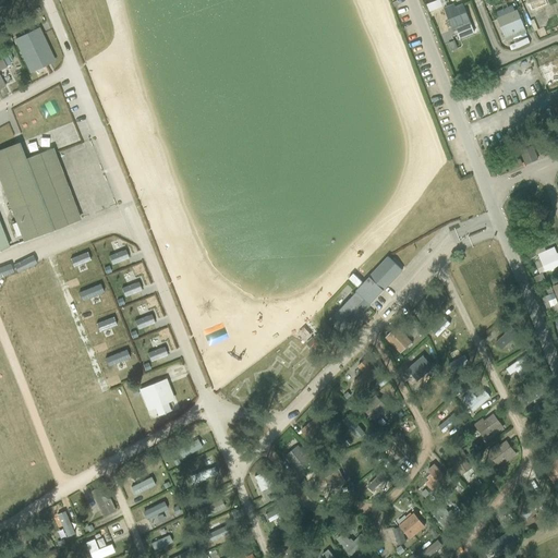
[(443,7),(439,0),(437,0),(426,4),(429,12),(443,7)]
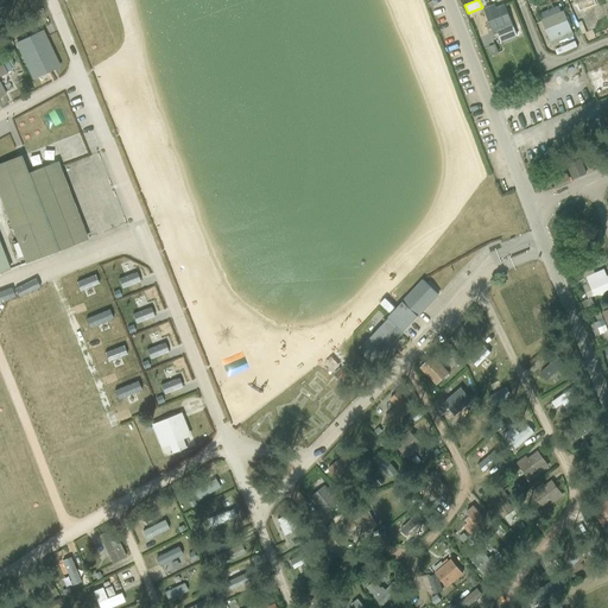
[(500,43),(517,36),(505,5),(495,7),(494,4),(482,8),(493,36),(498,33),(500,43)]
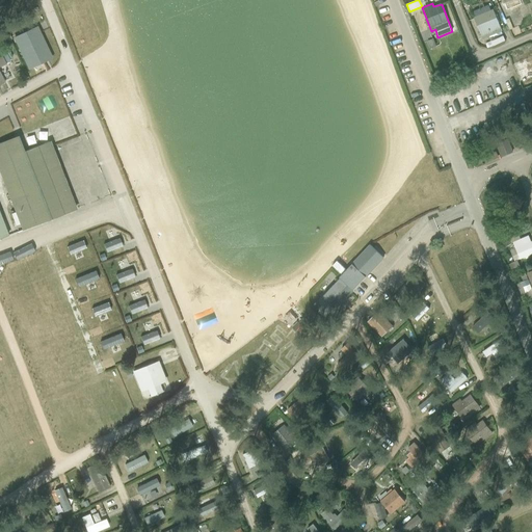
[(482,40),(502,31),(493,9),(490,10),(488,5),(473,11),(475,17),(473,18),(482,40)]
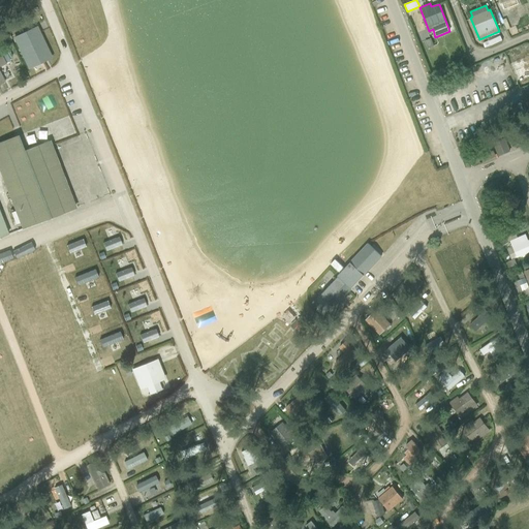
[(37,27),(13,37),(28,69),(53,59),(37,27)]
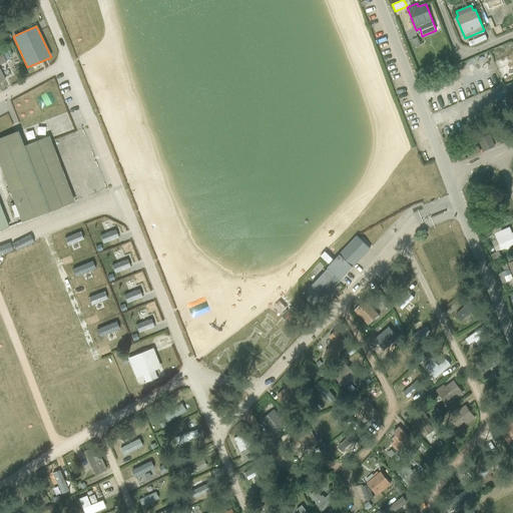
[(487,39),(485,35),(474,40),(476,44),(487,39)]
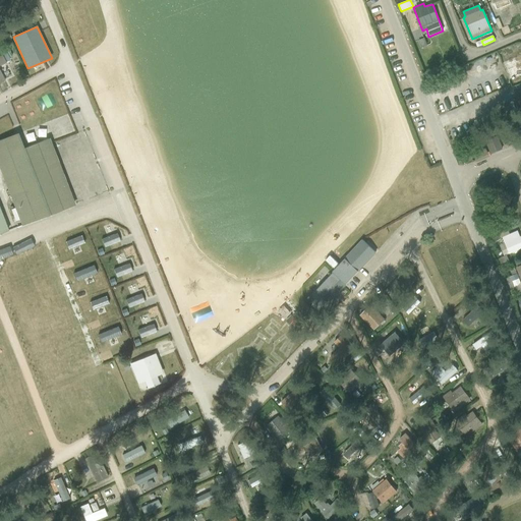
[(19,220),(21,226),(75,206),(49,138),(23,148),(18,134),(19,133),(17,126),(0,132),(0,171),(14,208),(10,210),(15,222),(19,220)]
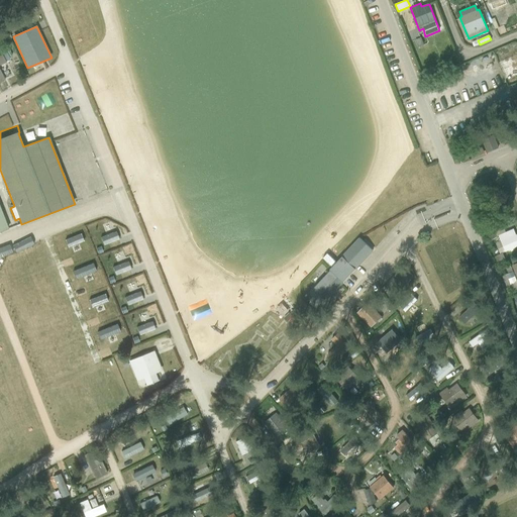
[(486,151),(498,146),(493,135),(482,139),(486,151)]
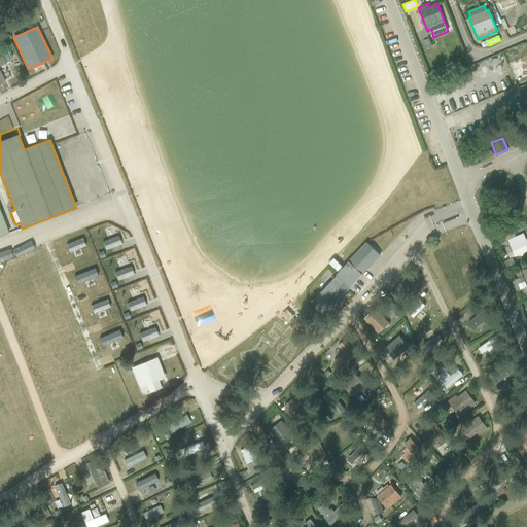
[(482,164),(494,159),(491,151),(479,156),(482,164)]
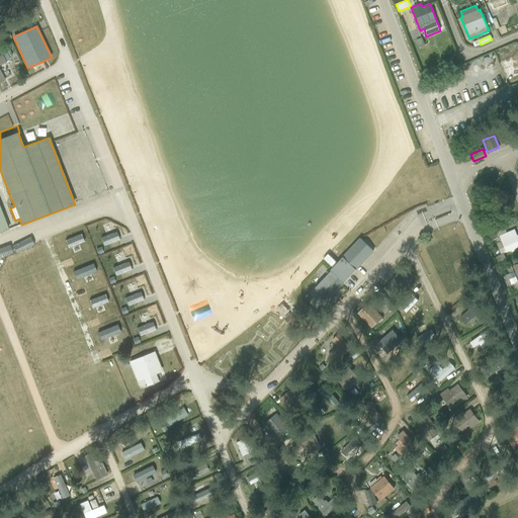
[(0,233),(8,230),(0,207),(0,233)]
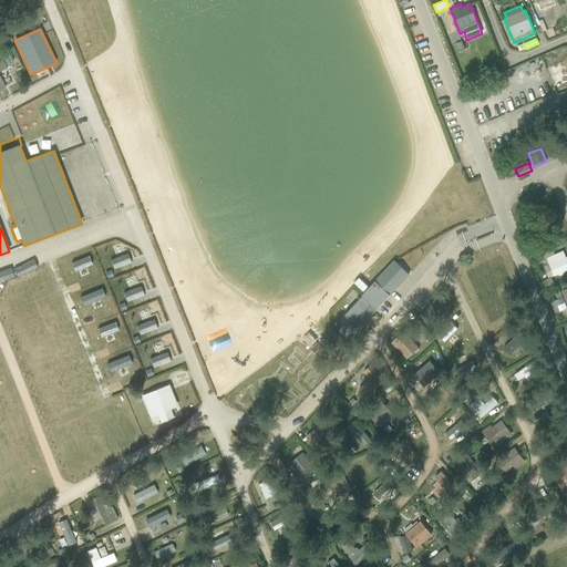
[(565,272),(566,270),(566,257),(564,250),(555,255),(552,248),(542,253),(542,254),(544,259),(546,258),(548,263),(546,264),(547,267),(549,266),(554,277),(559,275),(560,276),(565,274),(565,272)]
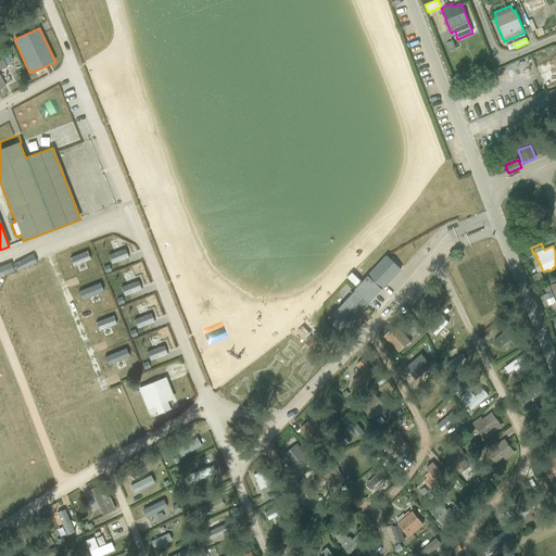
[(122,248),(104,254),(109,264),(126,256),(122,248)]
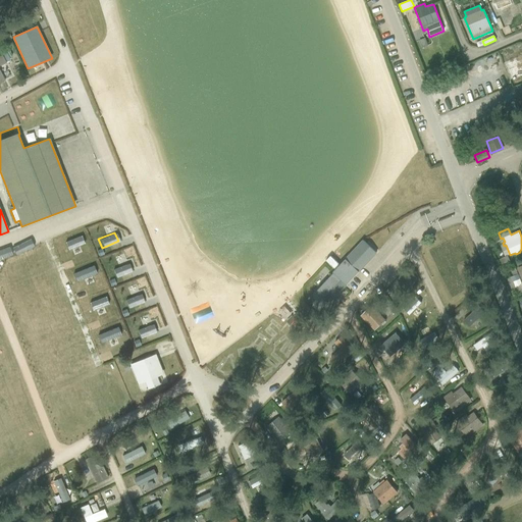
[(493,243),(501,240),(501,239),(499,233),(490,238),(493,243)]
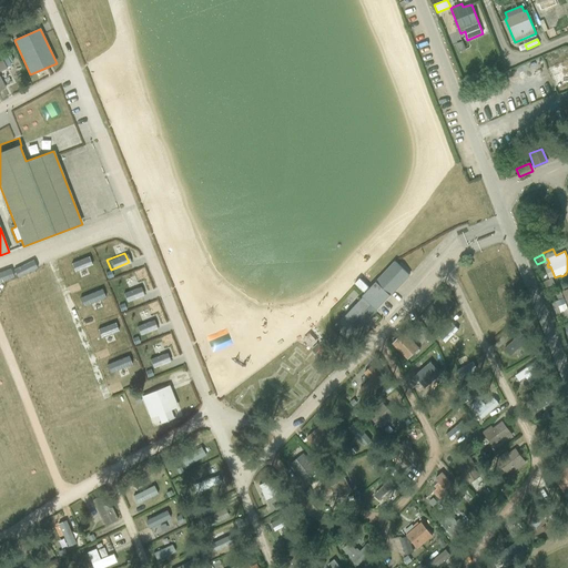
[(357,331),(409,275),(395,262),(369,288),(359,280),(355,284),(365,294),(362,296),(363,297),(344,317),(357,331)]
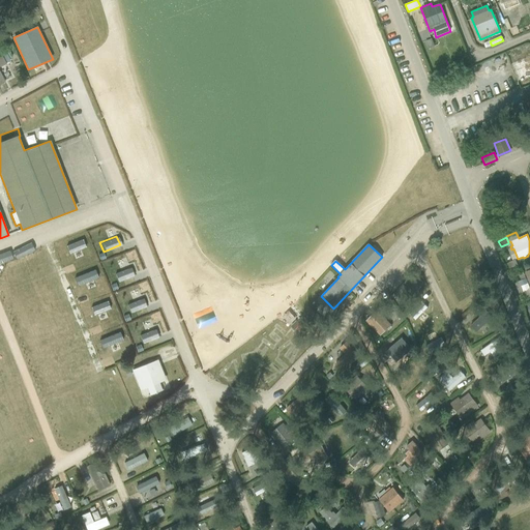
[(518,265),(514,260),(505,264),(508,269),(518,265)]
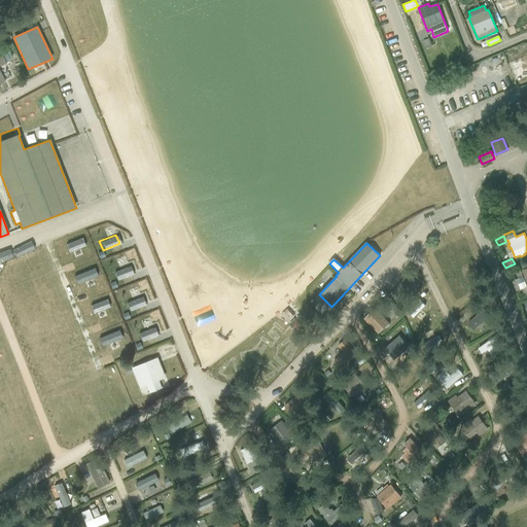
[(112,271),(115,280),(132,274),(128,265),(112,271)]
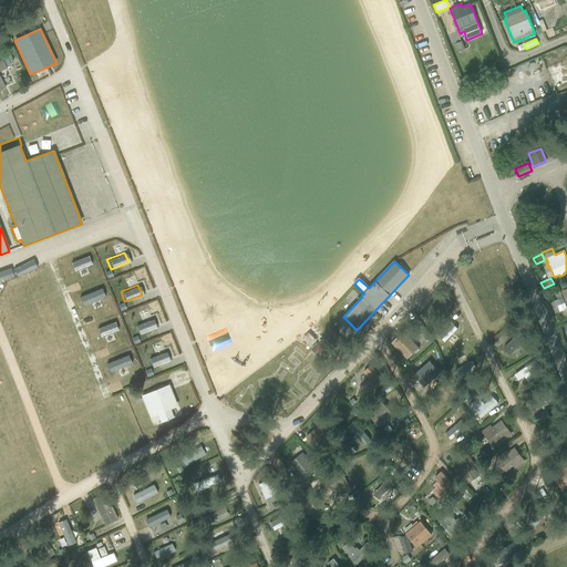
[(566,288),(562,291),(566,306),(566,308),(566,309),(563,298),(559,299),(559,297),(555,298),(555,300),(550,302),(555,313),(565,310),(566,315),(566,288)]
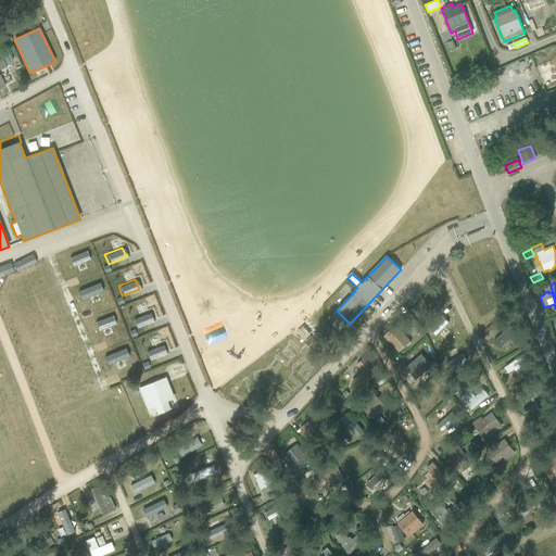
[(148,313),(131,318),(135,328),(152,323),(148,313)]
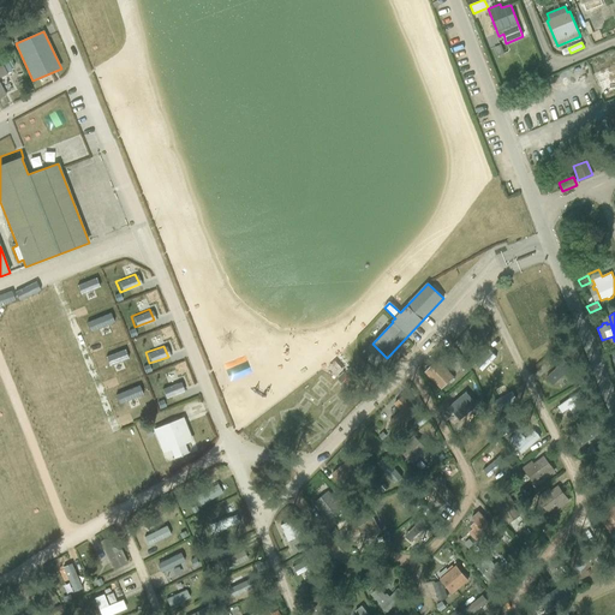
[(261,357),(244,358),(244,372),(261,371),(261,357)]
